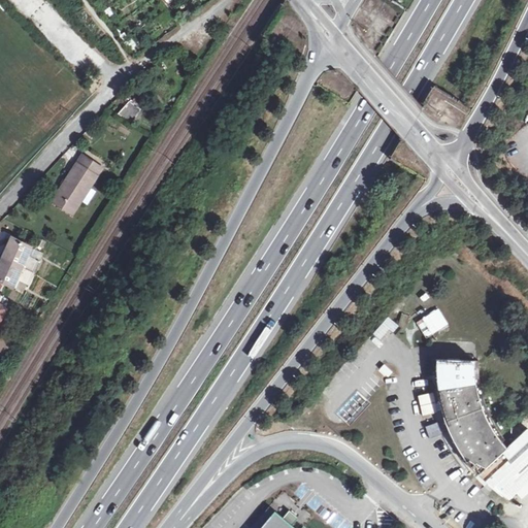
[(119,114),(131,123),(142,106),(130,98),(119,114)]
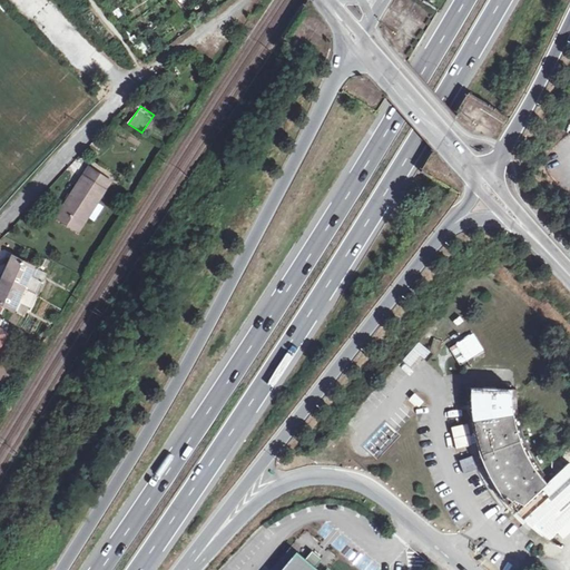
[(115,179),(89,163),(56,215),(80,231),(115,179)]
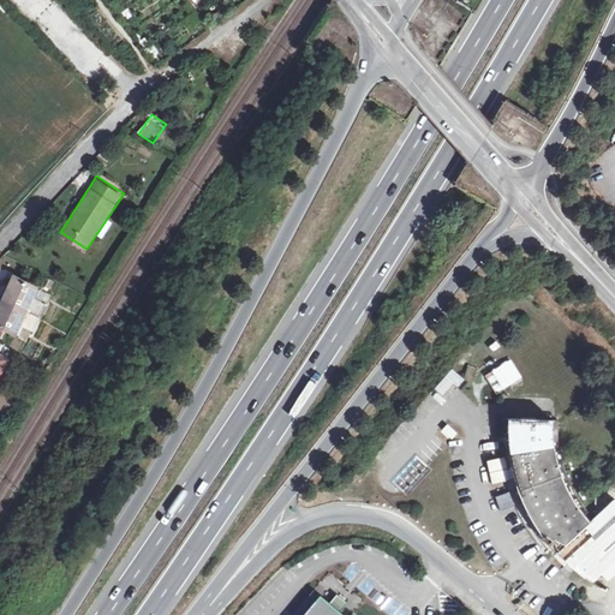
[(40,285),(13,272),(0,300),(0,326),(17,335),(40,285)]
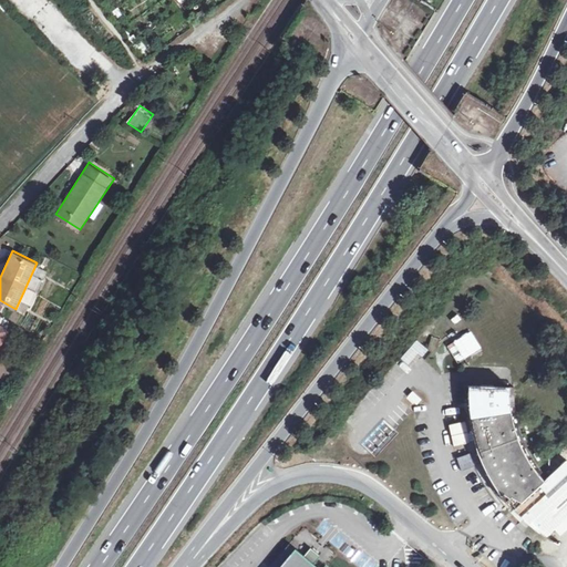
[(0,348),(11,329),(0,322),(0,348)]
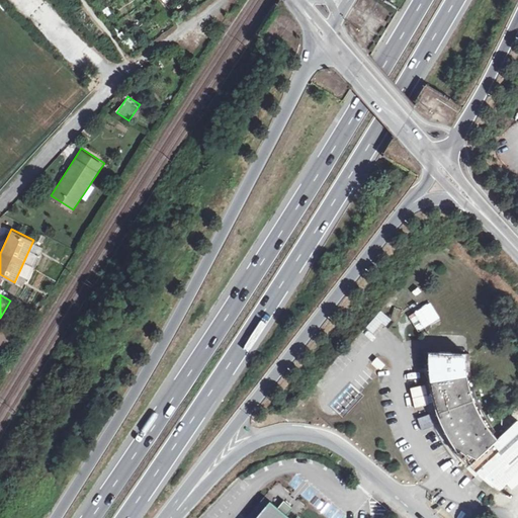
[(430,304),(415,314),(424,328),(439,319),(430,304)]
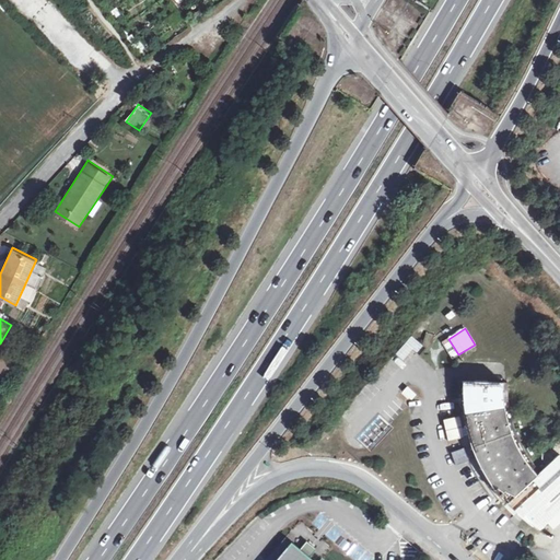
[(448,339),(443,343),(452,357),(455,357),(458,354),(448,339)]
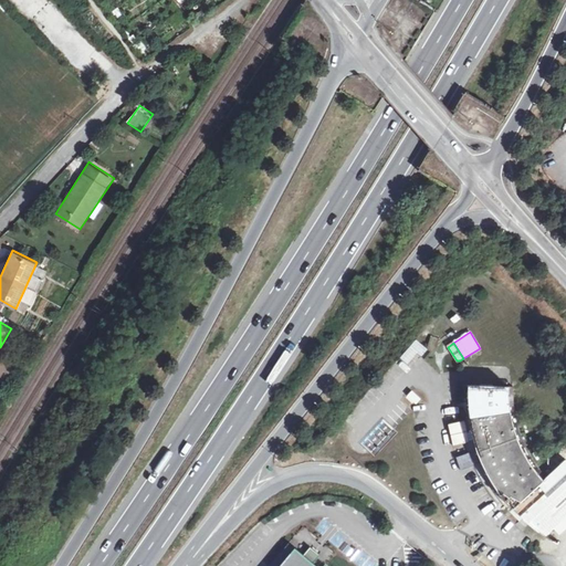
[(565,516),(565,460),(547,478),(536,464),(532,458),(527,450),(523,441),(520,433),(517,425),(515,415),(514,406),(513,387),(509,387),(469,386),(468,410),(470,425),(473,438),(478,451),(483,463),(490,477),(496,488),(500,492),(504,499),(514,510),(524,520),(545,536),(565,516)]
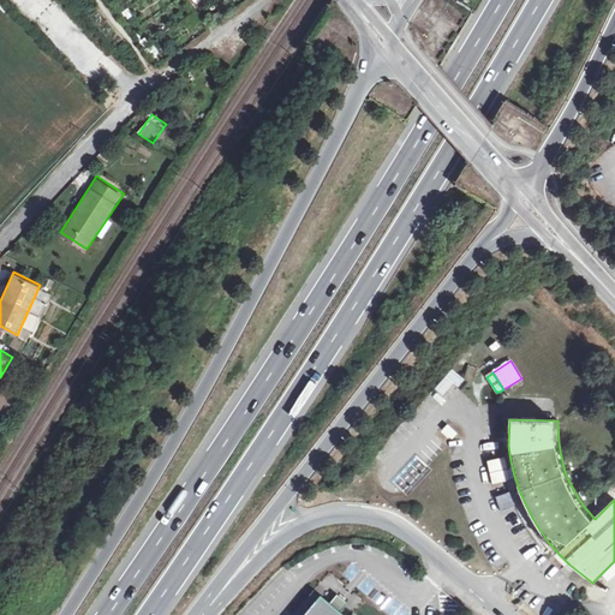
[(495,497),(499,508),(513,503),(509,493),(495,497)]
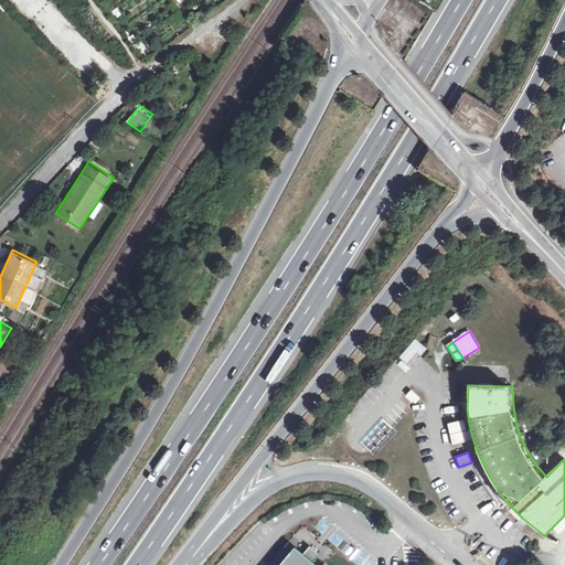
[(291,543),(273,564),(284,564),(298,548),(291,543)]
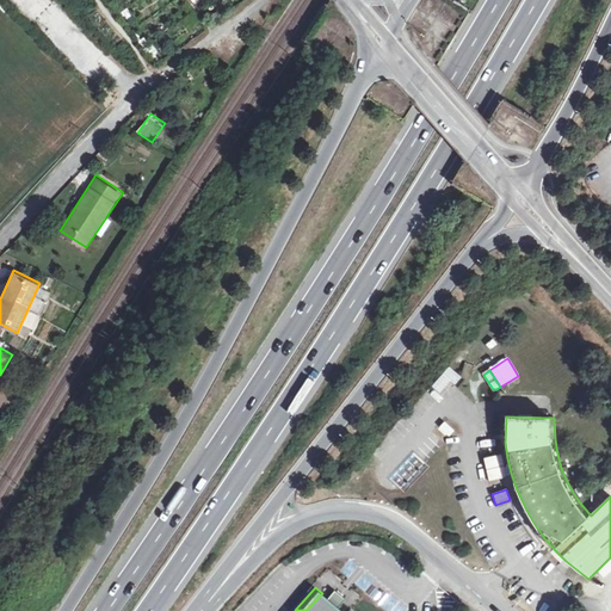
[(355,610),(352,610),(344,610),(322,593),(307,610),(355,610)]
